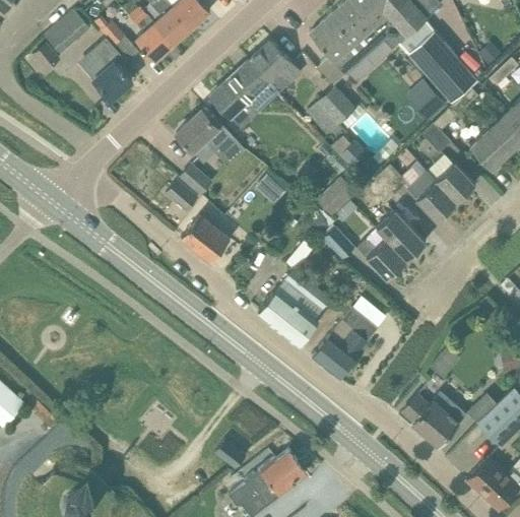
[(0,0),(0,11),(5,15),(16,0),(0,0)]
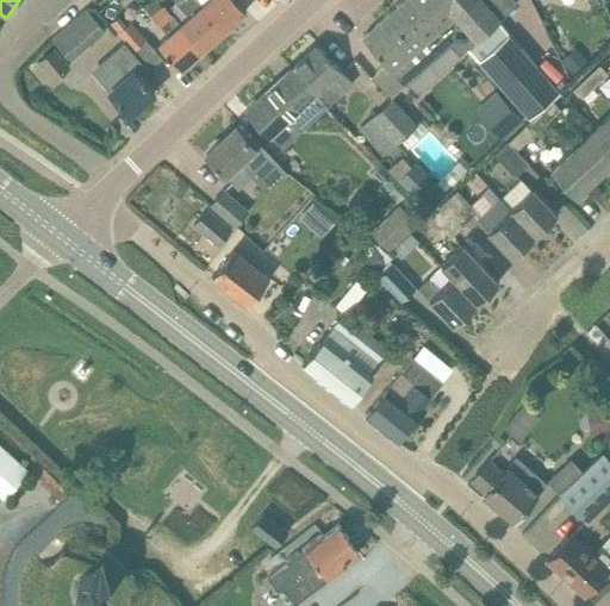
[(191,20),(182,29),(204,52),(224,33),(218,26),(194,0),(175,0),(175,1),(191,20)]
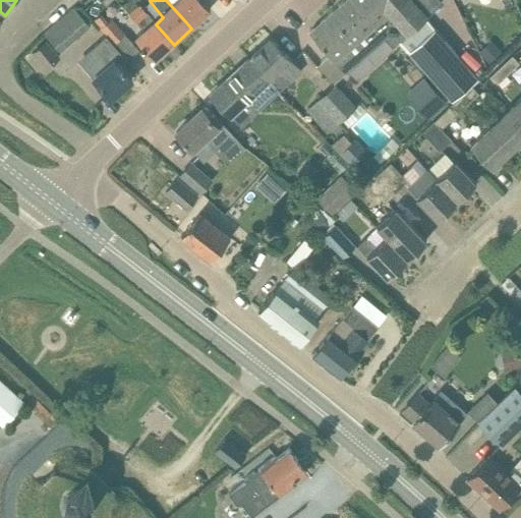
[(182,0),(173,8),(186,22),(191,29),(211,12),(199,0),(182,0)]
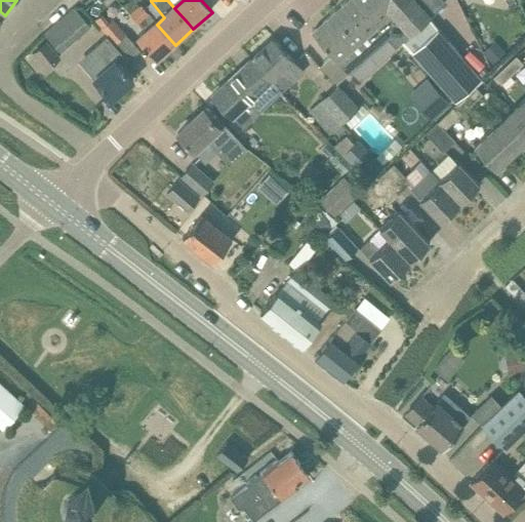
[(444,5),(439,0),(351,0),(312,35),(326,50),(349,76),(388,42),(394,49),(402,43),(410,52),(435,31),(428,23),(431,18),(430,17),(444,5)]
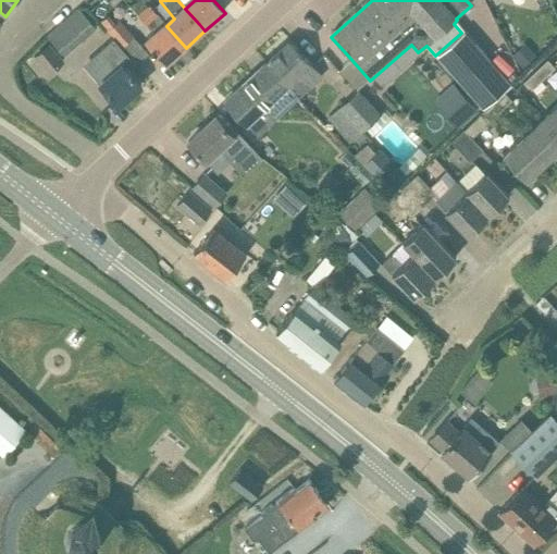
[(186,48),(166,26),(151,9),(139,20),(147,28),(148,27),(155,36),(144,46),(153,56),(156,54),(165,65),(186,48)]
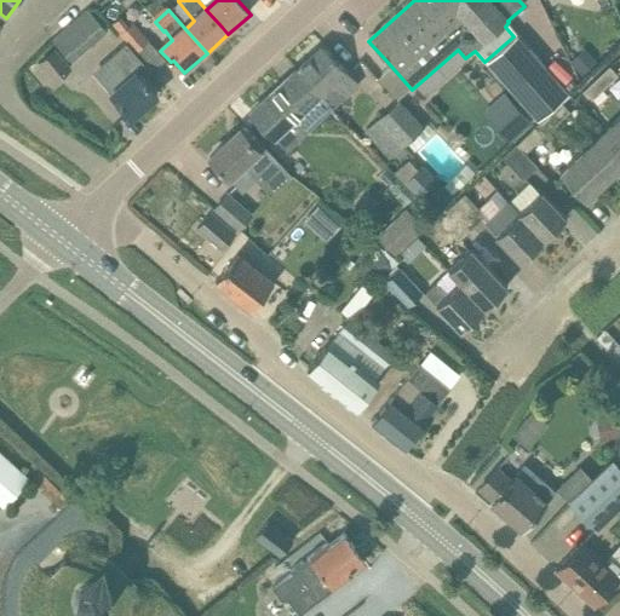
[(52,44),(72,64),(105,34),(87,13),(70,27),(52,44)]
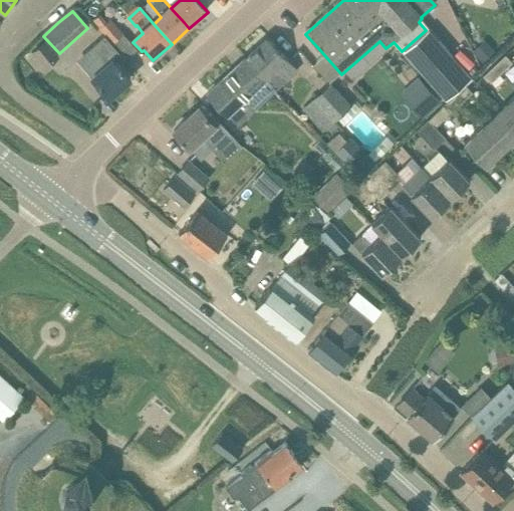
[(100,30),(113,45),(122,37),(109,22),(100,30)]
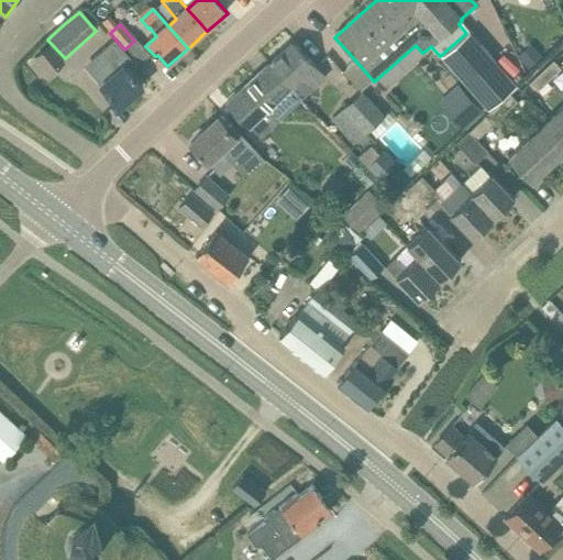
[(440,56),(487,110),(514,87),(466,33),(440,56)]
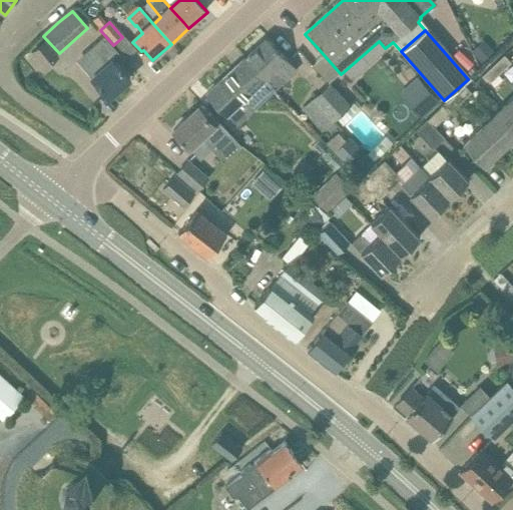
[(104,38),(78,61),(93,78),(92,79),(109,99),(130,80),(115,62),(121,57),(104,38)]
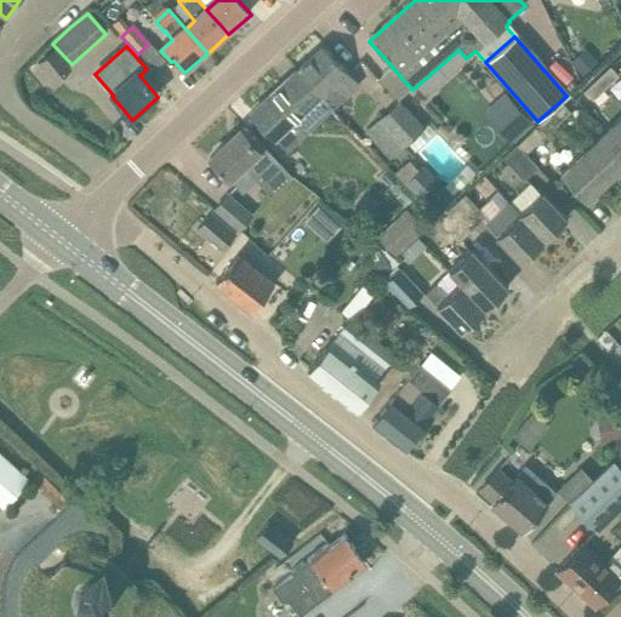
[(324,49),(298,72),(334,112),(359,87),(324,49)]
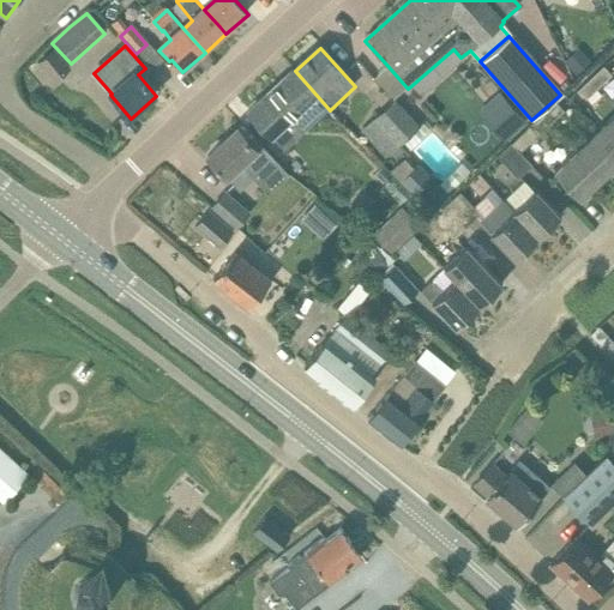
[(35,64),(52,83),(67,70),(50,50),(35,64)]
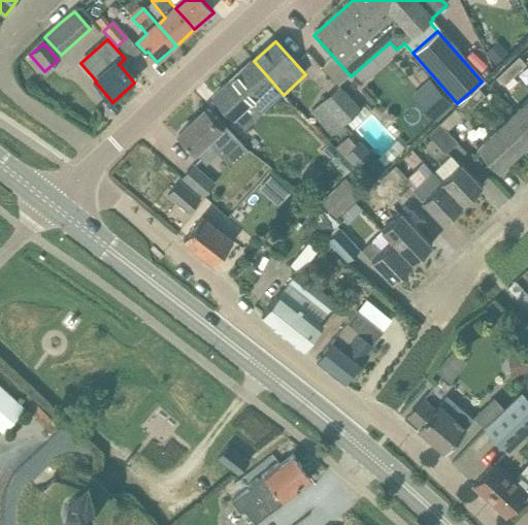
[(500,47),(489,59),(495,66),(507,55),(500,47)]
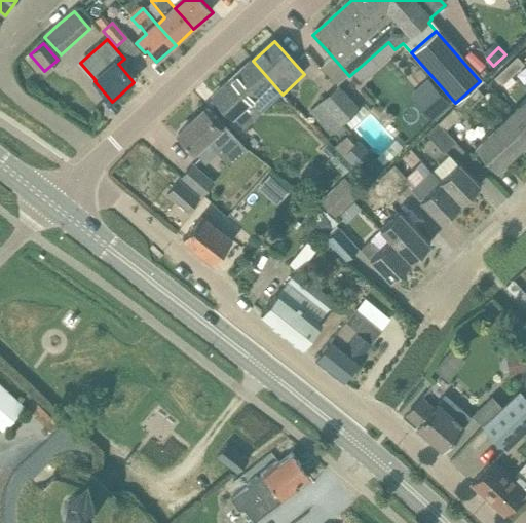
[(518,59),(506,69),(514,77),(525,66),(518,59)]
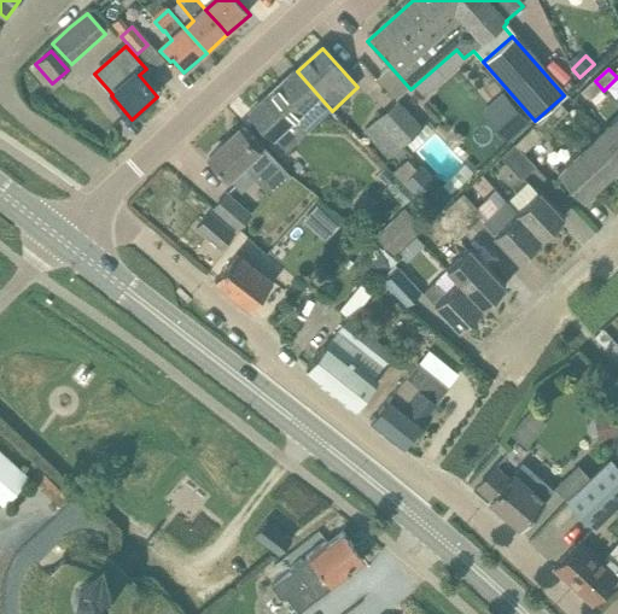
[(332,111),(297,71),(251,115),(274,140),(293,123),(305,135),(332,111)]
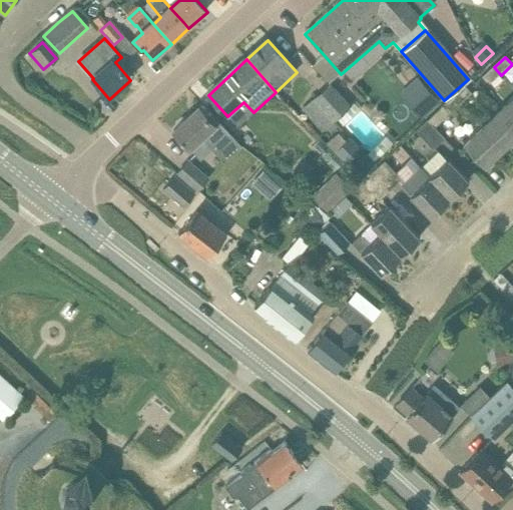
[(494,67),(483,77),(490,85),(501,75),(494,67)]
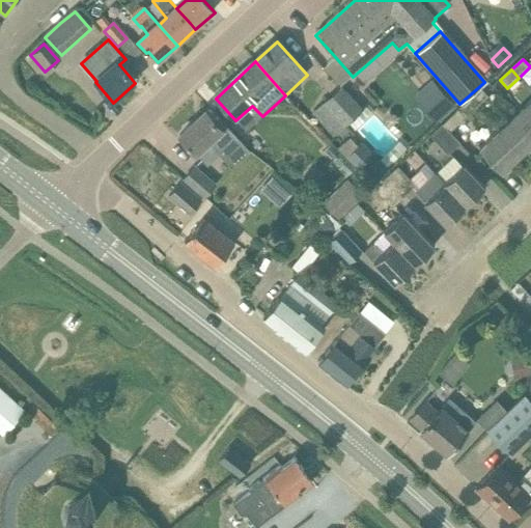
[(432,83),(414,99),(438,126),(456,109),(432,83)]
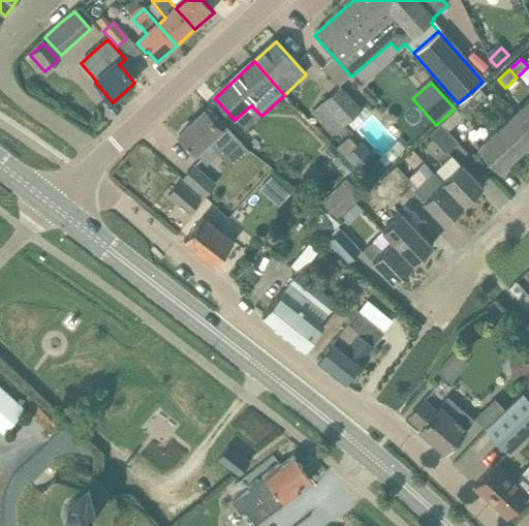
[(323,104),(344,126),(361,112),(339,89),(323,104)]
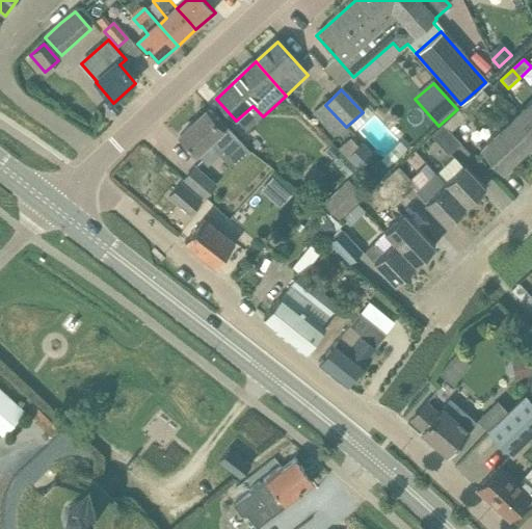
[(480,90),(470,101),(477,108),(487,99),(480,90)]
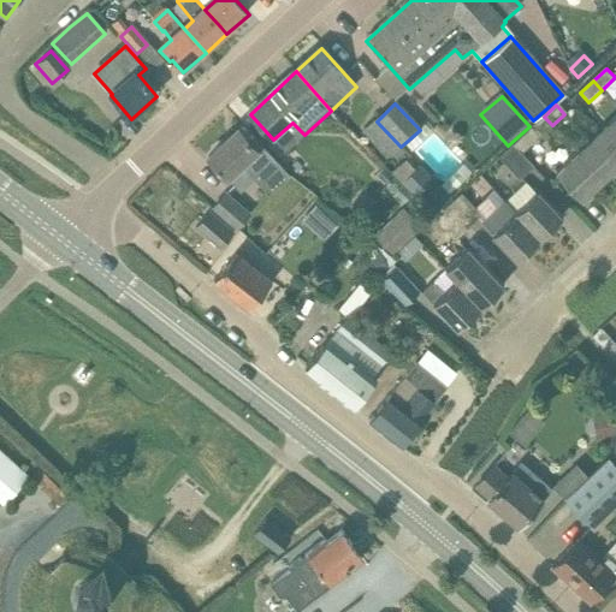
[(552,125),(544,117),(531,129),(539,137),(552,125)]
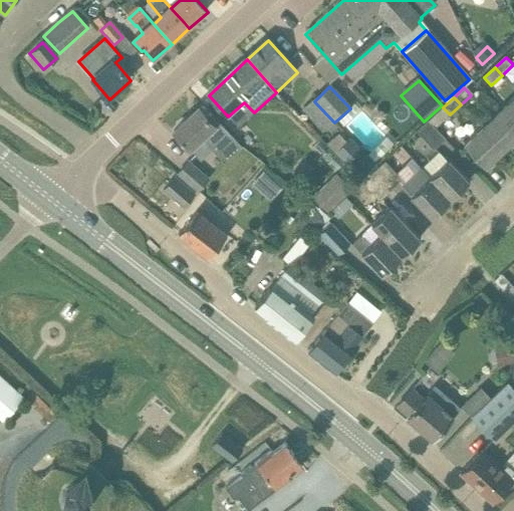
[(513,97),(501,110),(513,124),(513,97)]
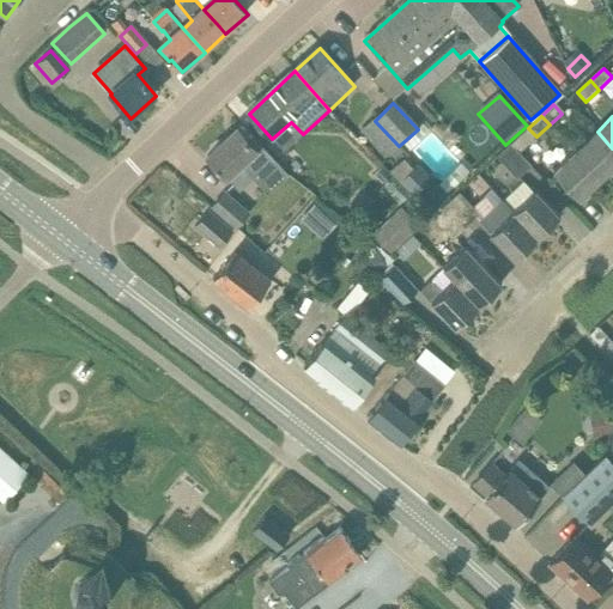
[(235,187),(248,175),(268,196),(290,177),(260,146),(256,150),(238,131),(207,158),(235,187)]
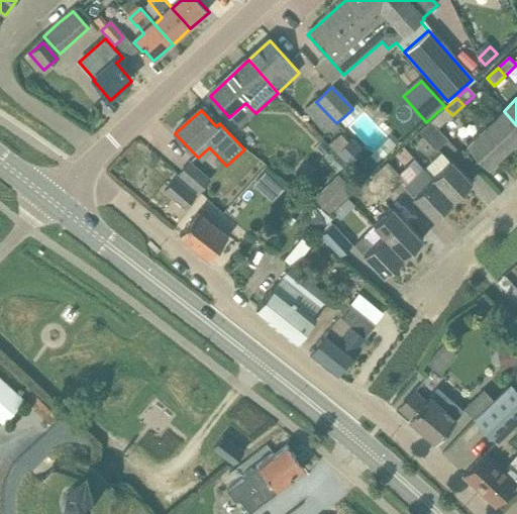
[(516,125),(504,111),(486,128),(507,151),(516,141),(516,125)]
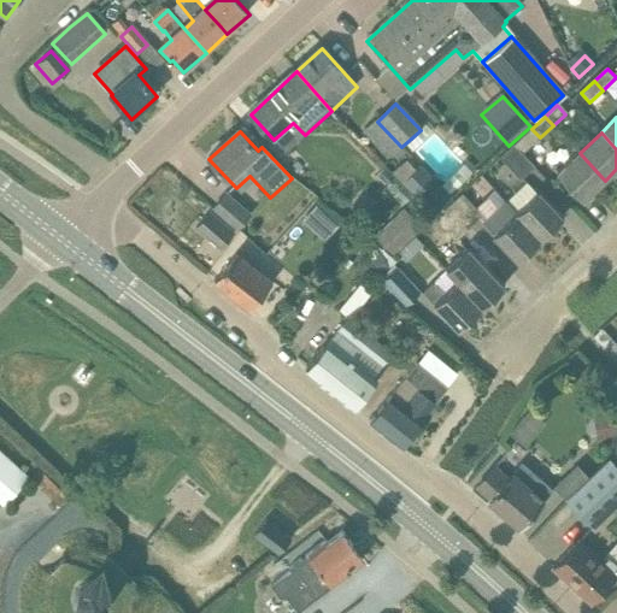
[(500,159),(522,182),(535,169),(513,147),(500,159)]
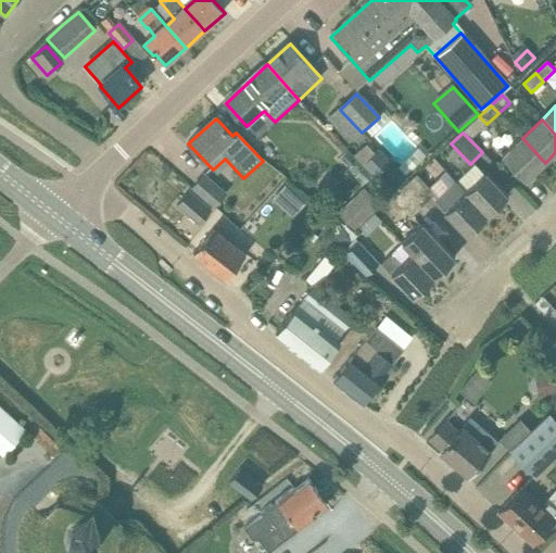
[(545,163),(522,138),(502,156),(526,181),(545,163)]
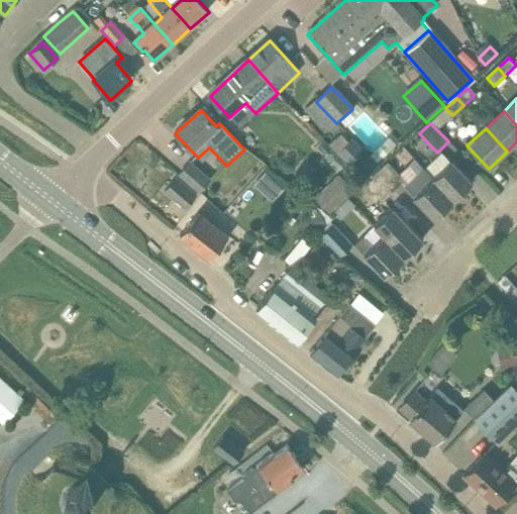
[(336,155),(346,141),(336,134),(327,146),(336,155)]
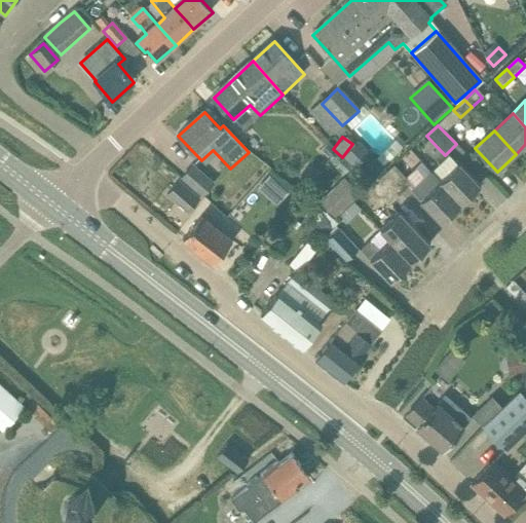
[(361,143),(344,158),(372,187),(388,171),(361,143)]
